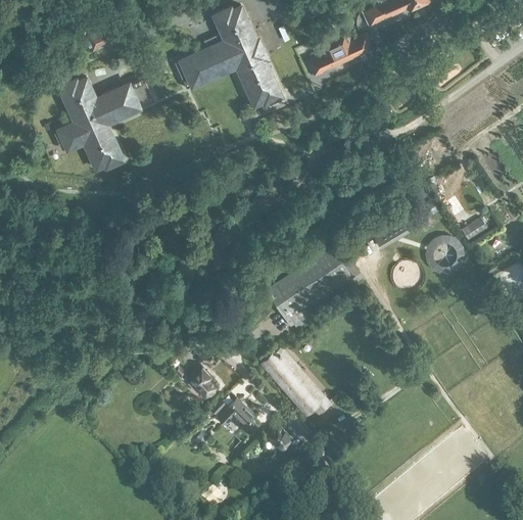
[(430,1),(429,0),(376,0),(378,3),(380,2),(381,4),(364,12),(370,27),(407,10),(408,11),(430,1)]
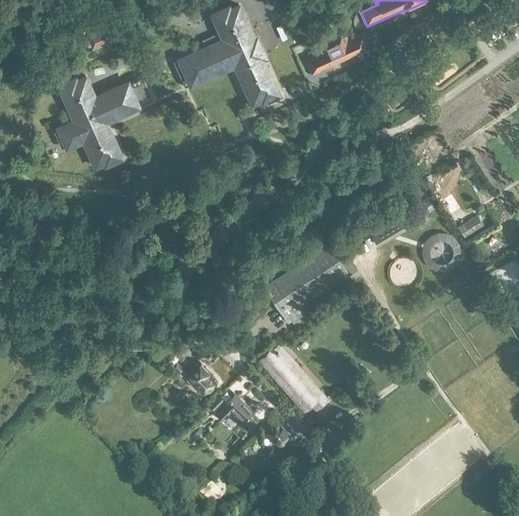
[(295,10),(301,23),(319,14),(314,1),(295,10)]
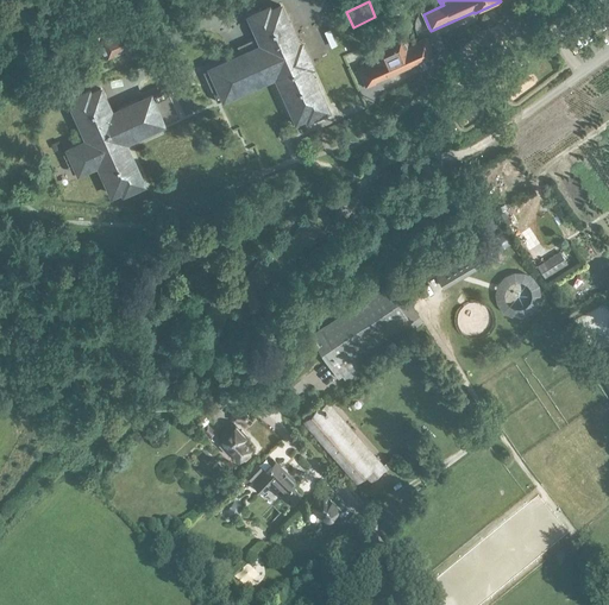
[(208,73),(203,74),(217,105),(221,104),(223,105),(275,81),(295,126),(305,121),(307,125),(331,114),(312,73),(315,70),(302,43),(299,44),(282,5),(271,10),(270,7),(246,18),(256,41),(237,49),(239,55),(207,70),(208,73)]
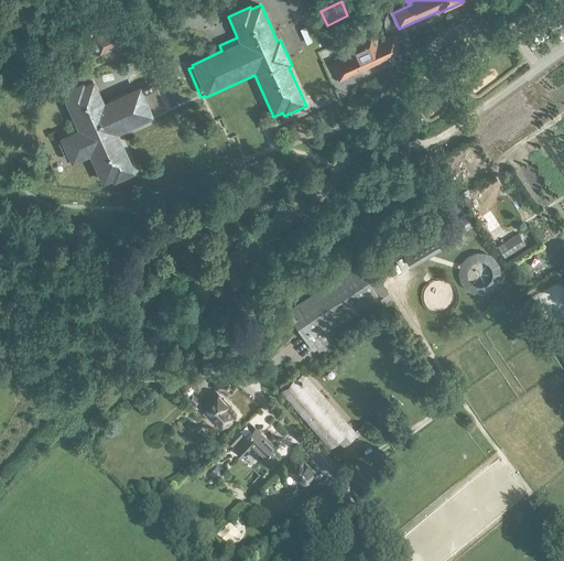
[(118,29),(107,33),(114,49),(129,41),(122,27),(125,25),(121,18),(114,20),(118,29)]
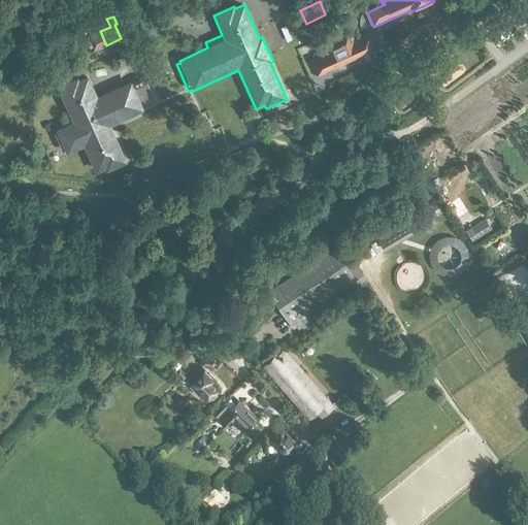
[(90,53),(106,45),(100,31),(90,36),(86,29),(79,32),(83,39),(84,39),(90,53)]
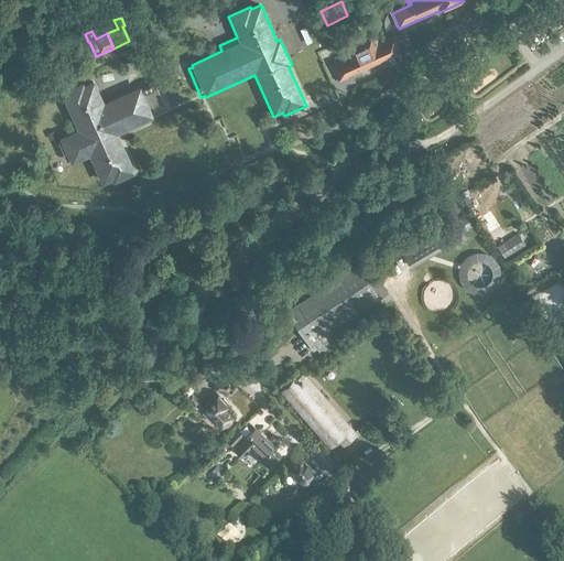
[(344,52),(348,61),(333,67),(339,82),(400,54),(393,40),(378,46),(375,39),(344,52)]
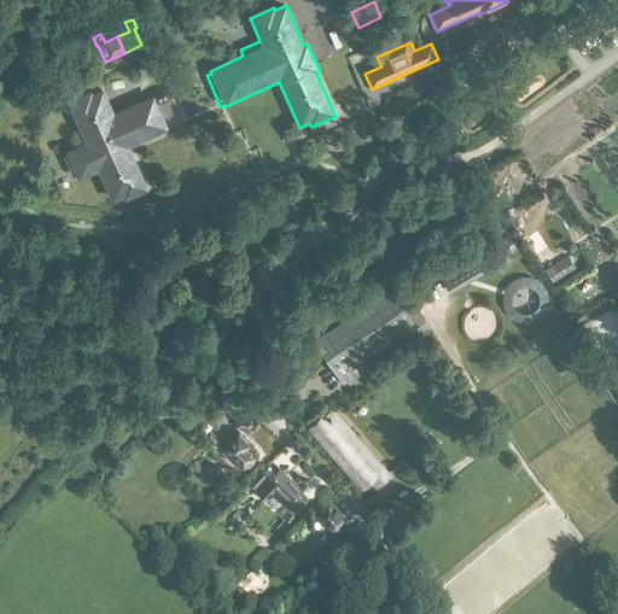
[(129,148),(169,130),(168,128),(182,122),(169,92),(155,99),(153,97),(115,115),(103,91),(93,95),(92,92),(66,103),(86,144),(65,152),(79,181),(98,173),(112,203),(123,199),(124,202),(149,191),(129,148)]
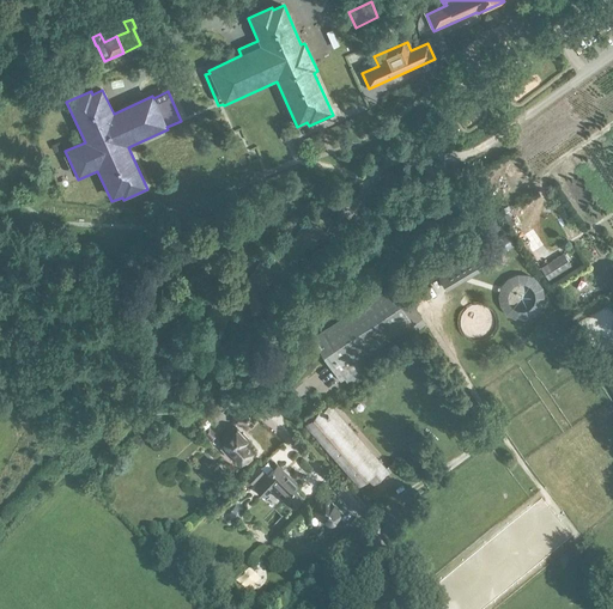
[(532,242),(527,244),(523,247),(533,262),(541,256),(532,242)]
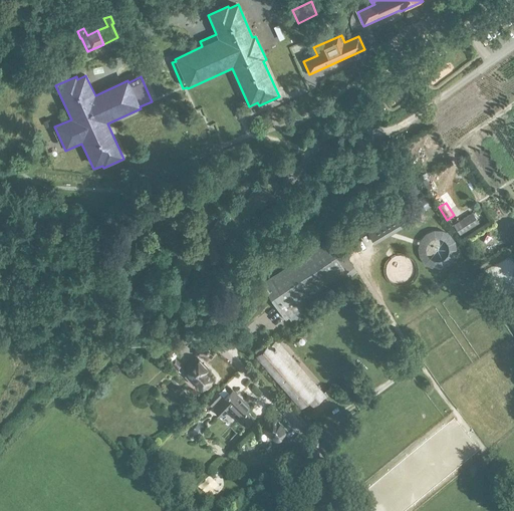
[(374,246),(406,228),(399,216),(367,235),(374,246)]
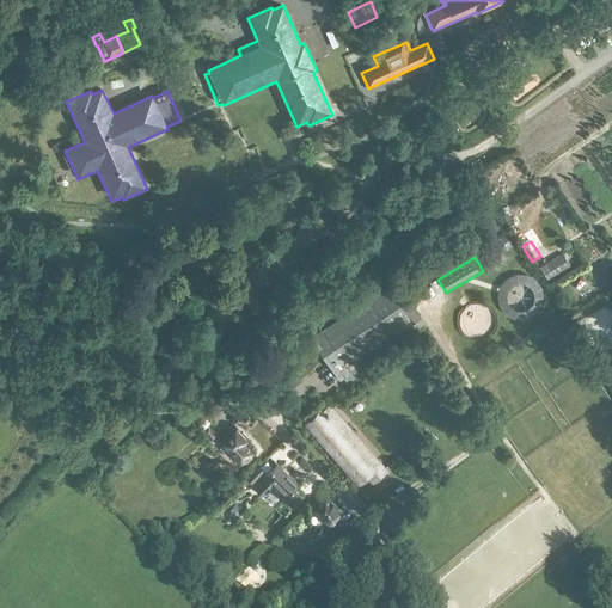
[(389,289),(312,339),(341,382),(416,332),(426,327),(421,320),(403,292),(393,290),(390,292),(389,289)]
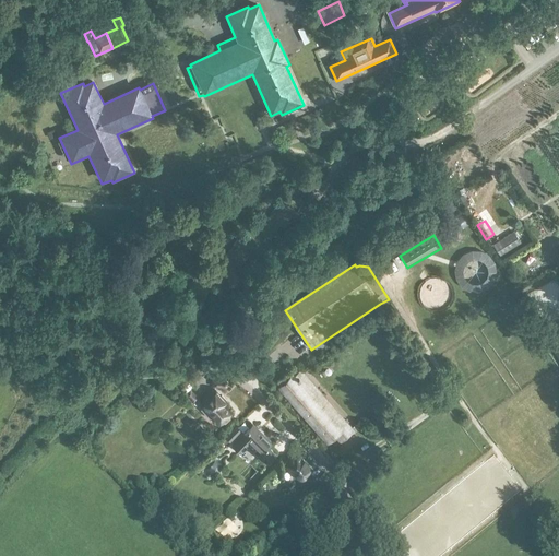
[(328,441),(333,436),(341,445),(354,434),(301,373),(282,389),(328,441)]
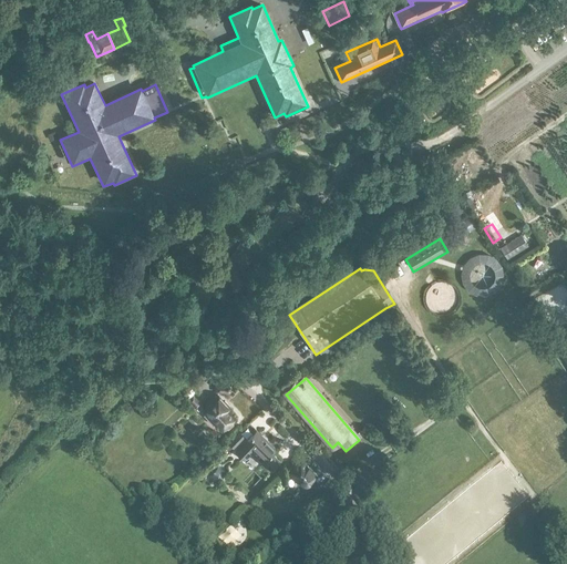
[(204,411),(207,414),(205,417),(205,420),(212,428),(216,428),(218,430),(219,430),(220,429),(223,430),(225,429),(226,430),(228,430),(233,426),(234,423),(233,422),(234,420),(226,412),(228,410),(217,398),(215,401),(213,399),(206,407),(207,408),(204,411)]
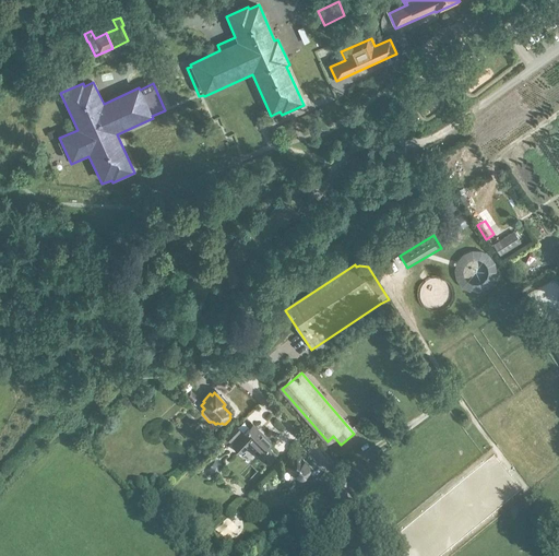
[(198,400),(191,393),(187,398),(193,404),(198,400)]
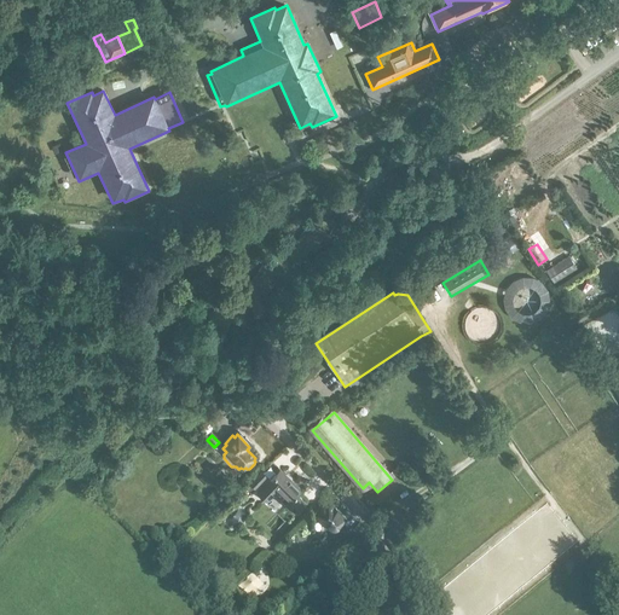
[(266,503),(273,495),(285,508),(285,509),(294,517),(305,506),(296,498),(301,493),(279,473),(261,492),(258,495),(266,503)]
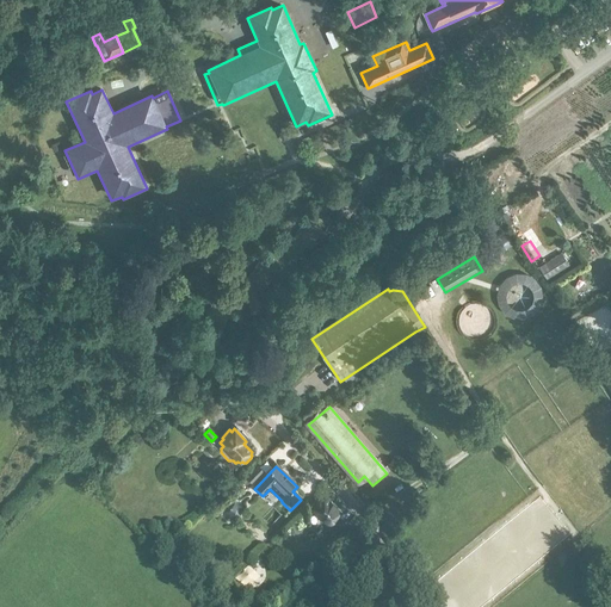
[(264,474),(258,469),(242,484),(248,490),(264,474)]
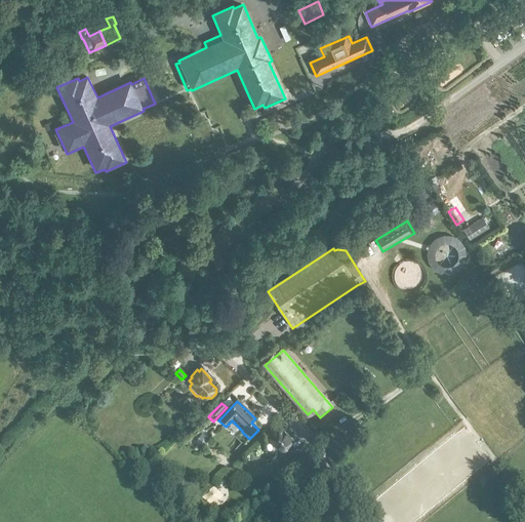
[(279,449),(281,450),(285,450),(293,442),(281,430),(279,432),(276,430),(274,433),(272,431),(267,437),(279,449)]
